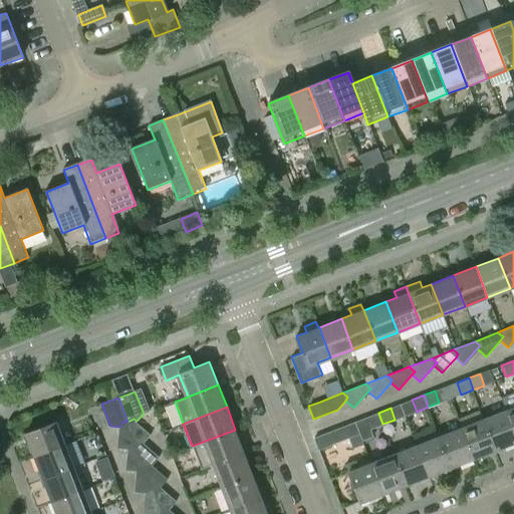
[(513,430),(506,411),(484,419),(496,450),(513,443),(513,430)]
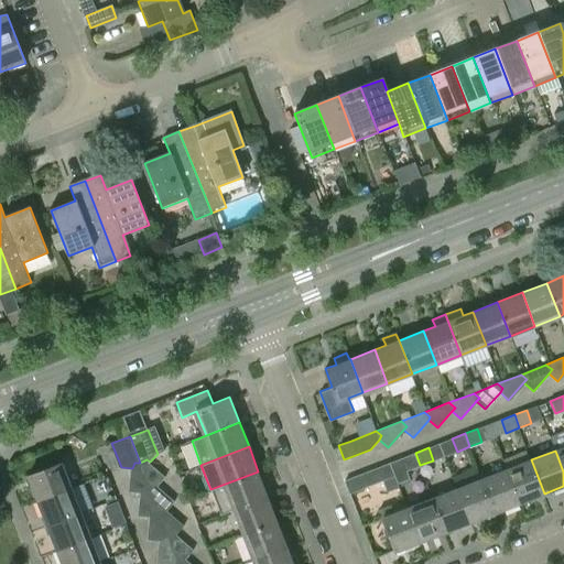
[(507,469),(506,469),(519,503),(544,494),(531,459),(530,461),(527,452),(503,461),(507,469)]
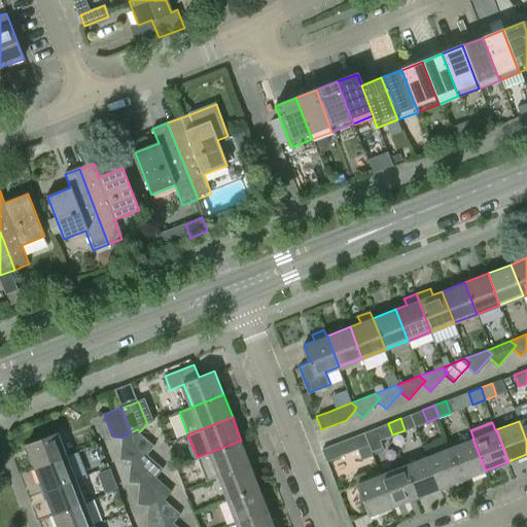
[(388,423),(364,432),(370,444),(372,451),(383,447),(380,440),(392,434),(388,423)]
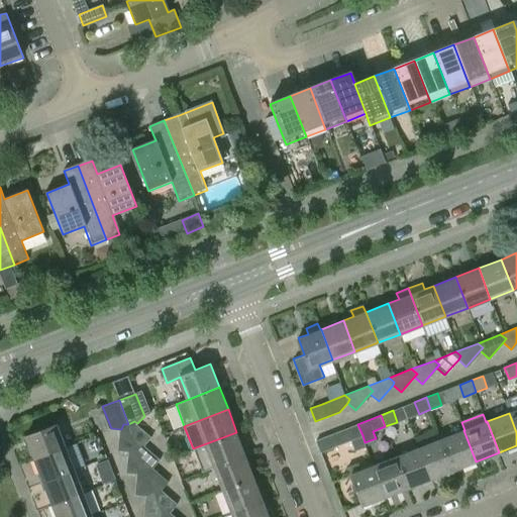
[(137,423),(134,421),(128,424),(137,447),(142,442),(145,444),(152,438),(137,423)]
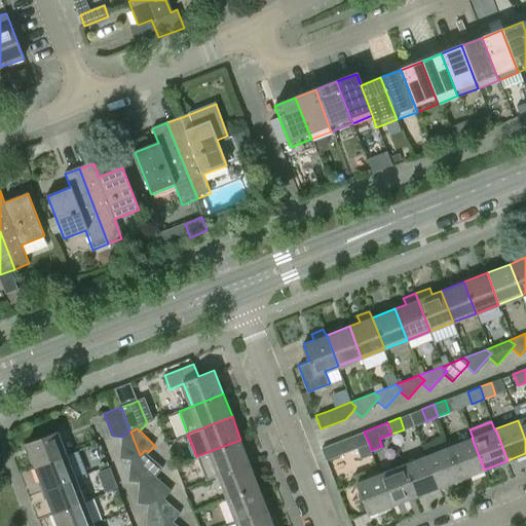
[(28,444),(36,466),(69,454),(60,431),(28,444)]
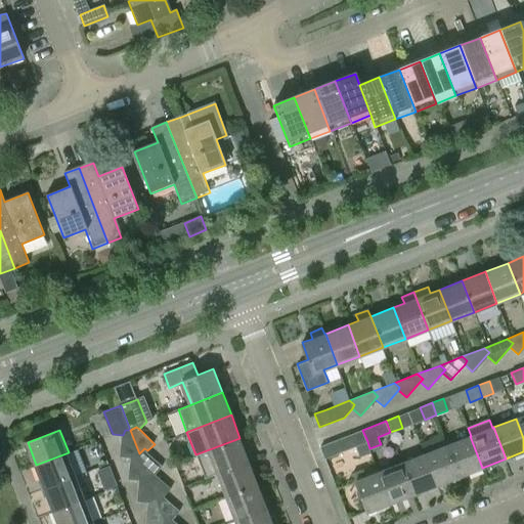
[(121,457),(131,457),(132,452),(139,453),(130,430),(125,430),(123,435),(121,457)]
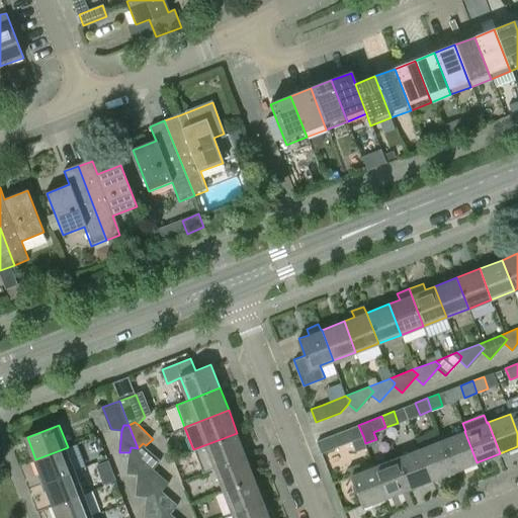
[(358,425),(335,434),(317,441),(321,452),(363,436),(358,425)]
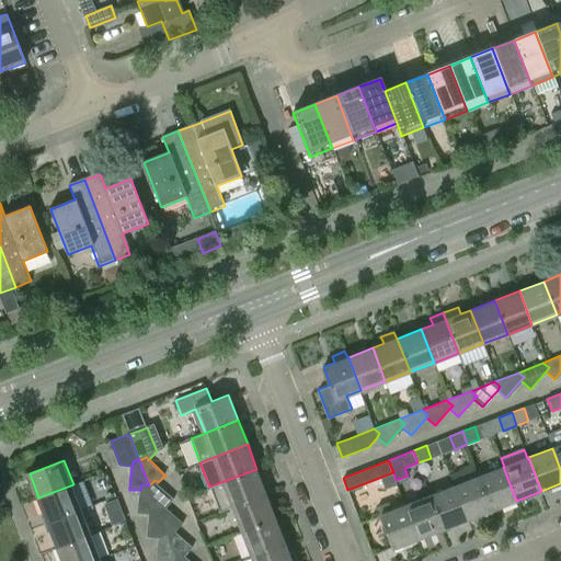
[(503,467),(479,476),(492,511),(516,501),(503,467)]
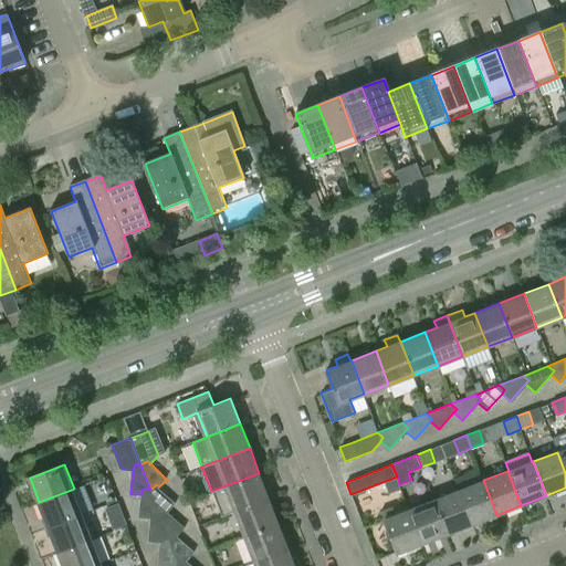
[(269,498),(259,473),(211,491),(221,517),(236,512),(234,511),(269,498)]
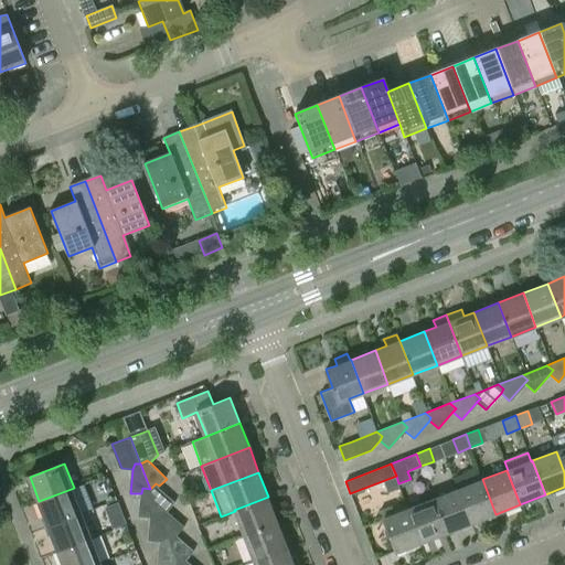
[(482,479),(458,489),(470,523),(496,514),(482,479)]
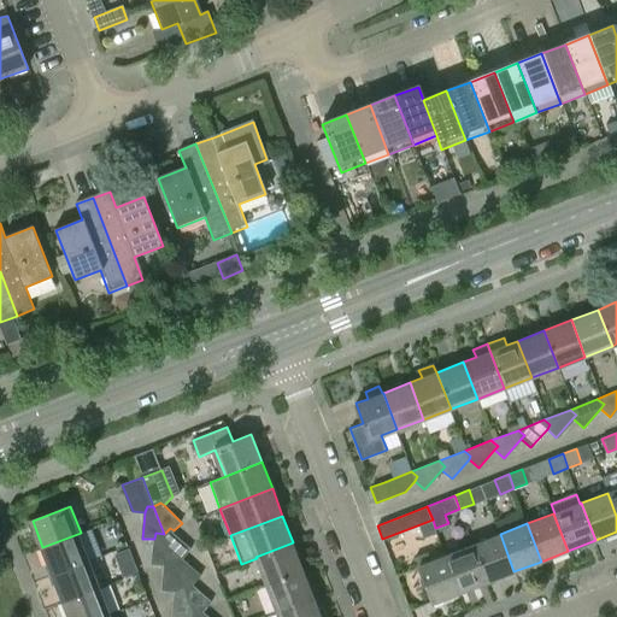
[(172,532),(174,530),(170,528),(164,534),(174,560),(181,556),(183,558),(192,550),(172,532)]
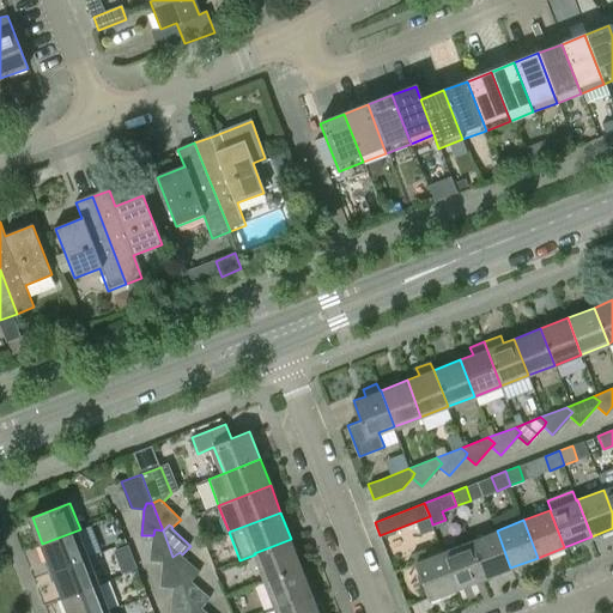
[(42,544),(53,571),(90,556),(80,529),(42,544)]
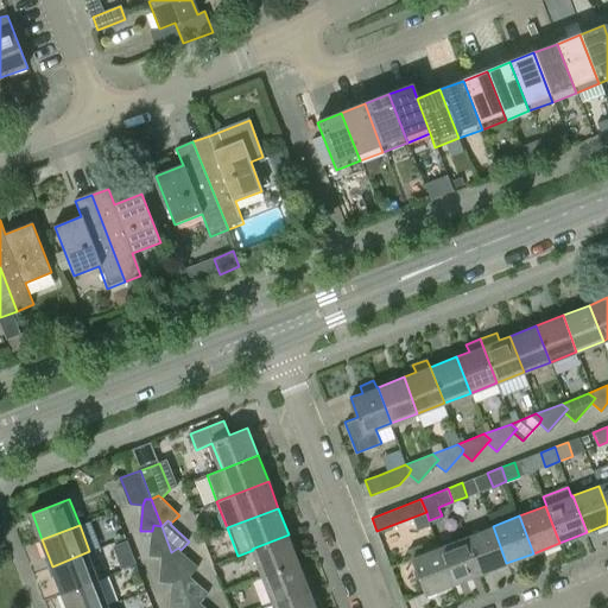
[(150,556),(163,557),(163,552),(171,552),(162,526),(153,525),(152,531),(150,556)]
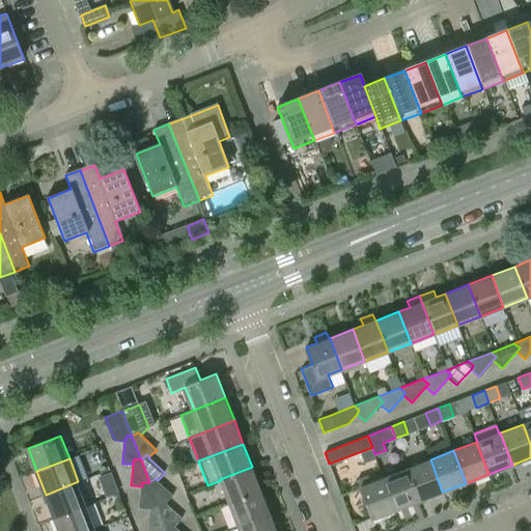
[(430,459),(407,469),(419,501),(442,492),(430,459)]
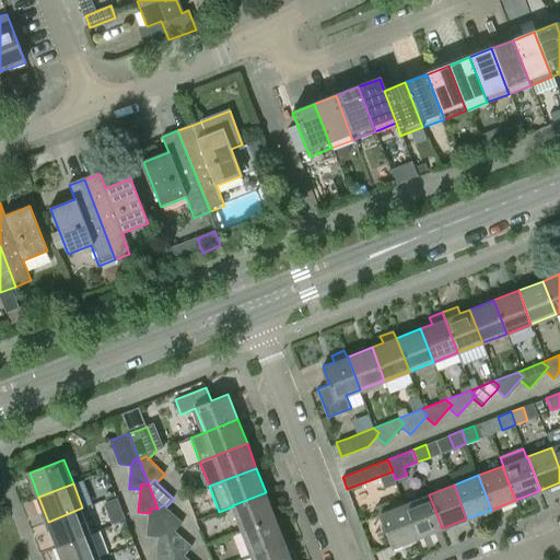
[(275,516),(266,492),(232,505),(233,506),(242,529),(275,516)]
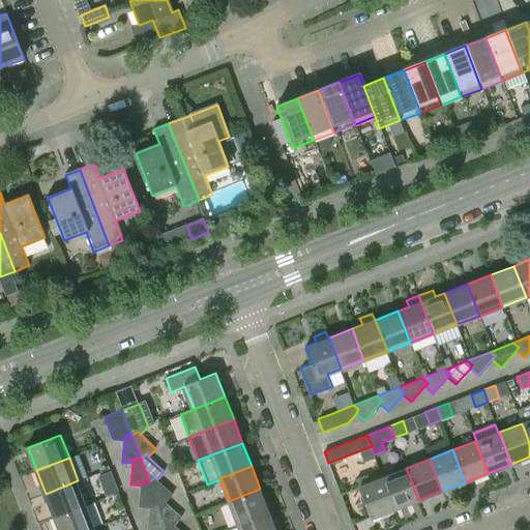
[(406,468),(383,477),(395,509),(418,500),(406,468)]
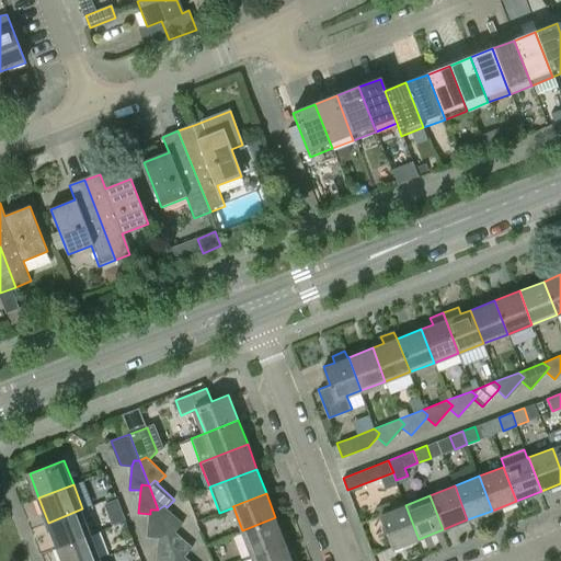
[(115,500),(102,505),(111,527),(124,522),(115,500)]
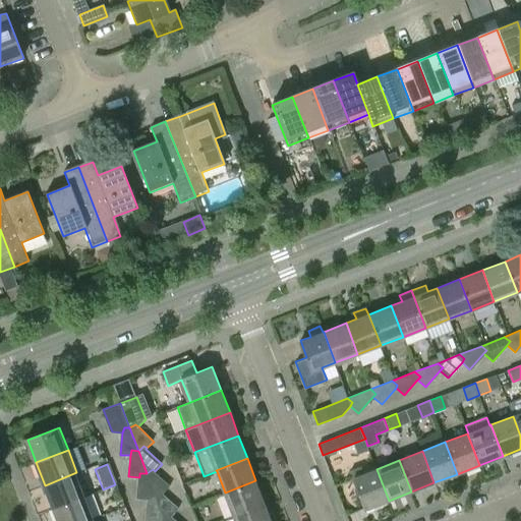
[(171,485),(155,471),(153,469),(147,473),(156,496),(161,491),(164,494),(171,485)]
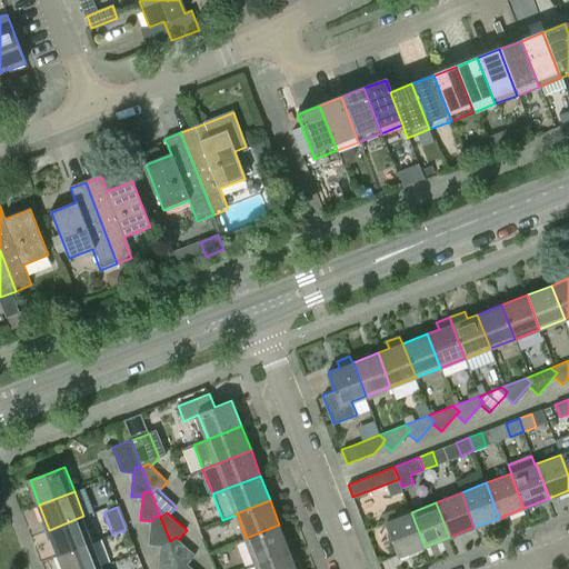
[(398,557),(425,547),(411,512),(385,522),(398,557)]
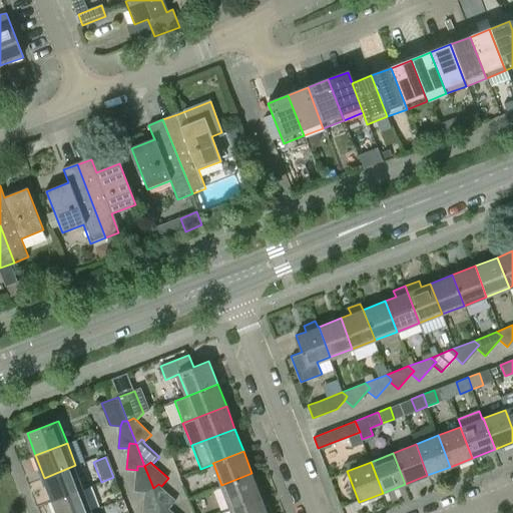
[(44,478),(53,500),(84,488),(75,465),(44,478)]
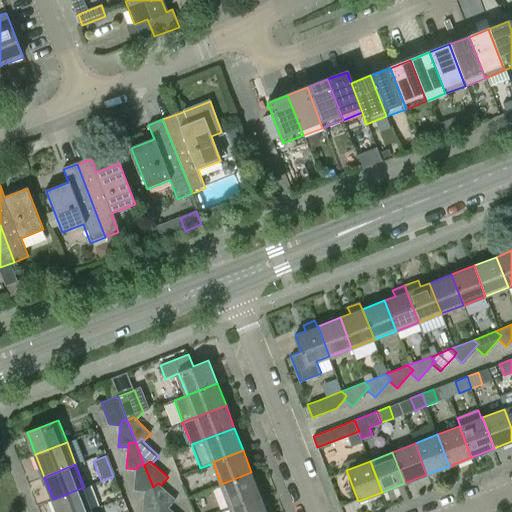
[(135,490),(145,492),(146,487),(153,487),(144,465),(137,465),(137,469),(135,490)]
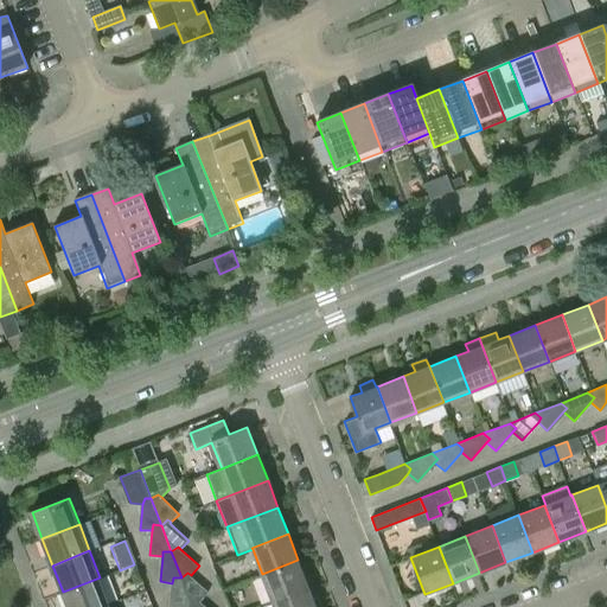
[(262,574),(273,601),(308,587),(298,560),(262,574)]
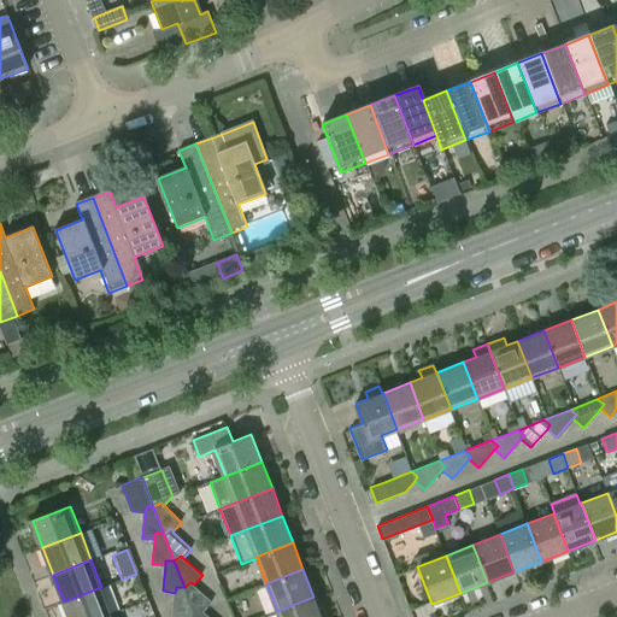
[(212,601),(194,585),(191,582),(184,587),(195,613),(200,609),(205,612),(212,601)]
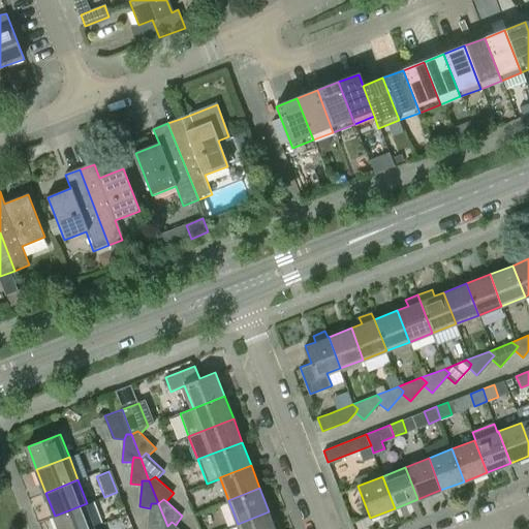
[(55,516),(59,528),(89,528),(96,527),(87,503),(55,516)]
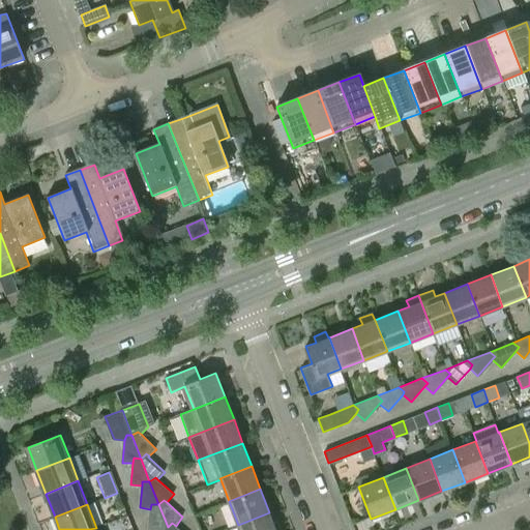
[(147,529),(158,529),(159,527),(168,527),(158,504),(151,504),(150,509),(147,529)]
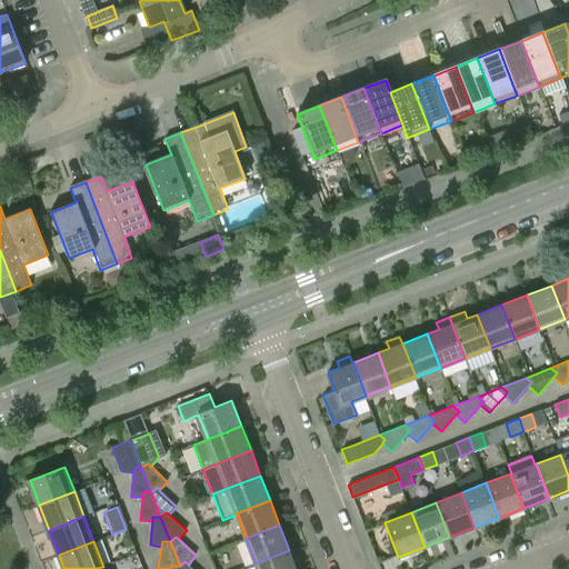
[(256,563),(257,568),(296,568),(289,550),(256,563)]
